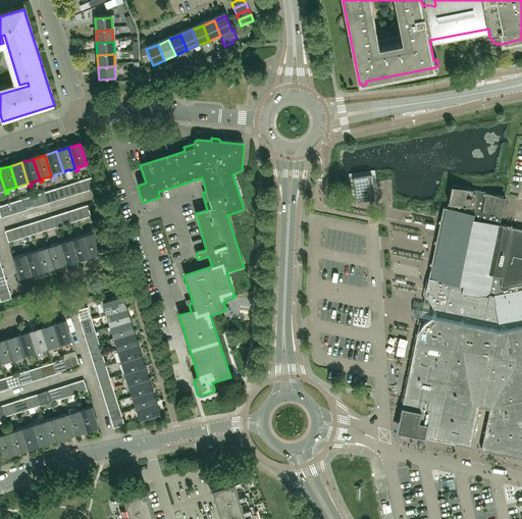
[(374,195),(372,182),(372,179),(371,177),(353,180),(353,183),(355,191),(357,204),(369,202),(372,202),(375,201),(374,195)]
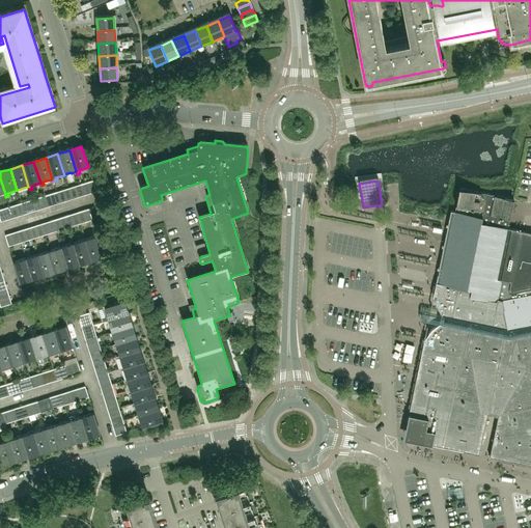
[(94,189),(93,184),(81,187),(84,198),(96,194),(94,189)]
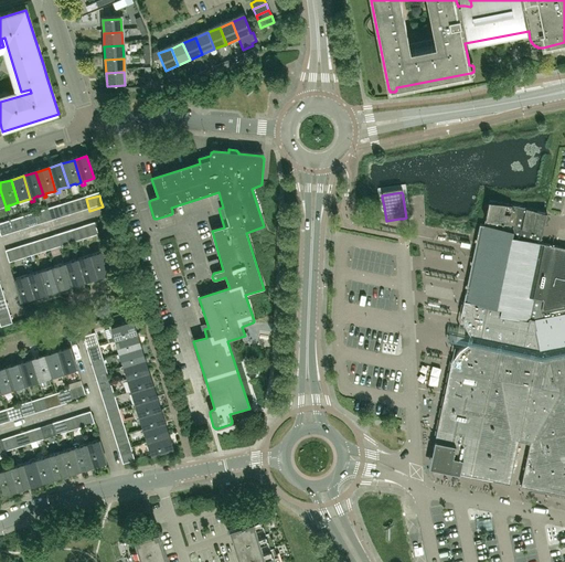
[(89,211),(86,199),(74,203),(77,214),(89,211)]
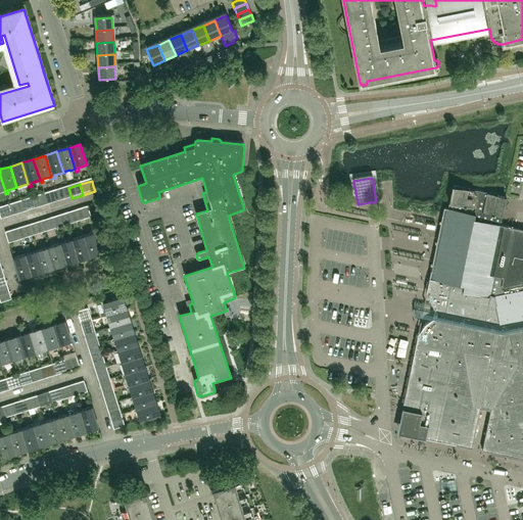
[(72,198),(68,188),(56,191),(59,202),(72,198)]
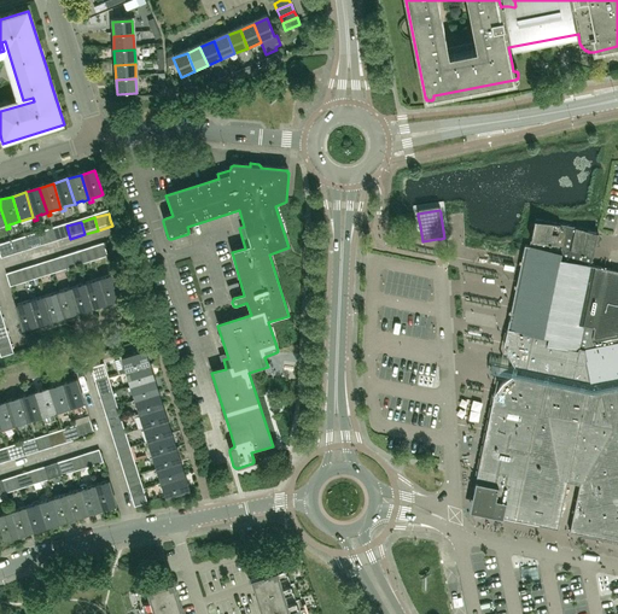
[(598,235),(535,222),(530,249),(529,249),(561,255),(560,262),(592,268),(593,257),(592,257),(593,250),(595,250),(598,235)]
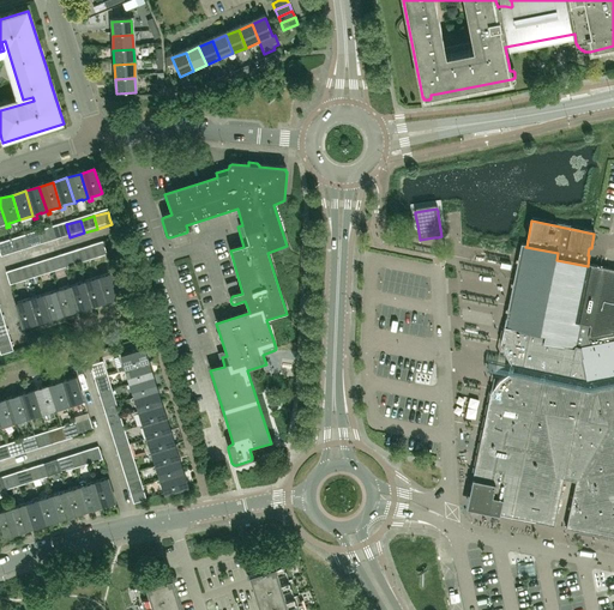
[(70,237),(66,224),(53,229),(56,241),(70,237)]
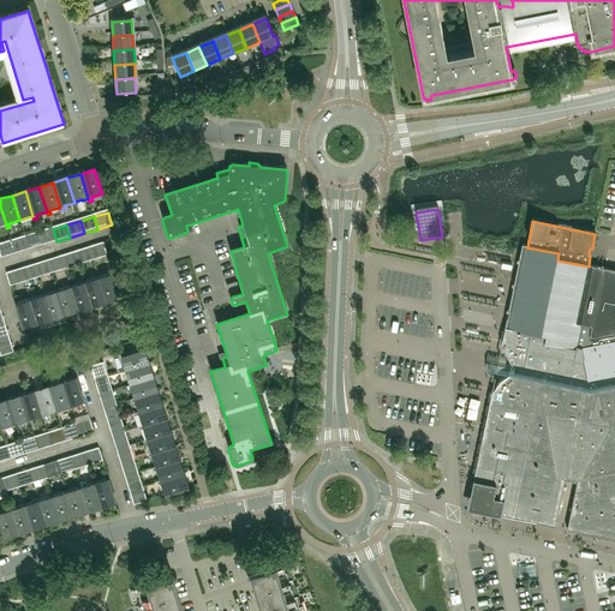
[(57,241),(53,229),(39,234),(42,246),(57,241)]
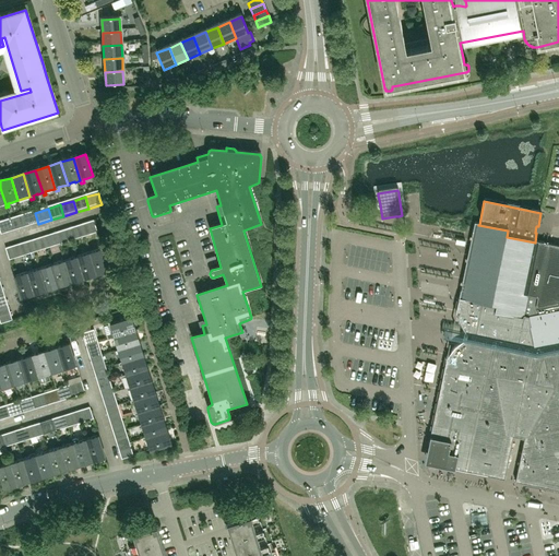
[(38,224),(35,213),(23,216),(26,228),(38,224)]
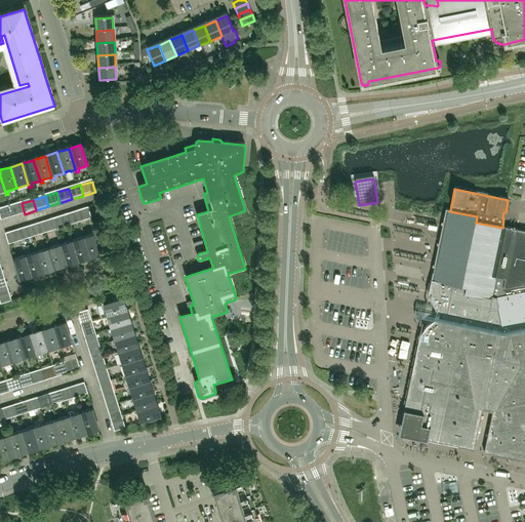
[(25,214),(22,203),(9,207),(12,217),(25,214)]
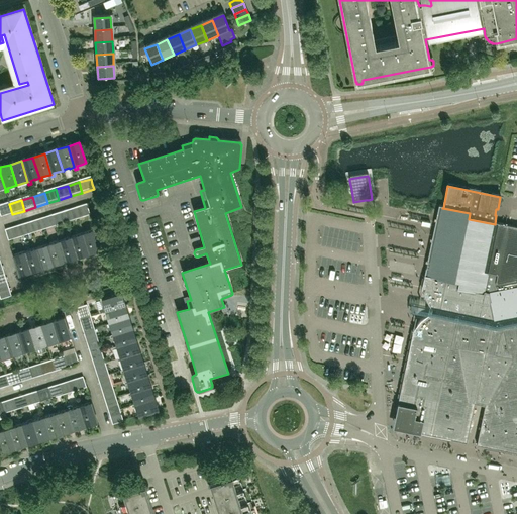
[(12,214),(9,204),(0,206),(0,214),(1,218),(12,214)]
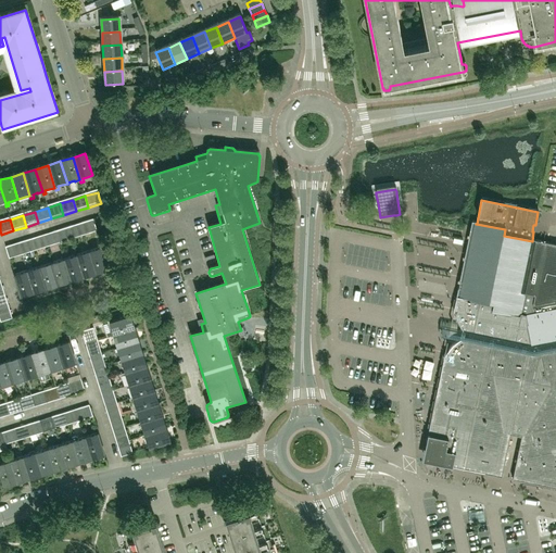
[(97,233),(93,222),(80,225),(85,237),(97,233)]
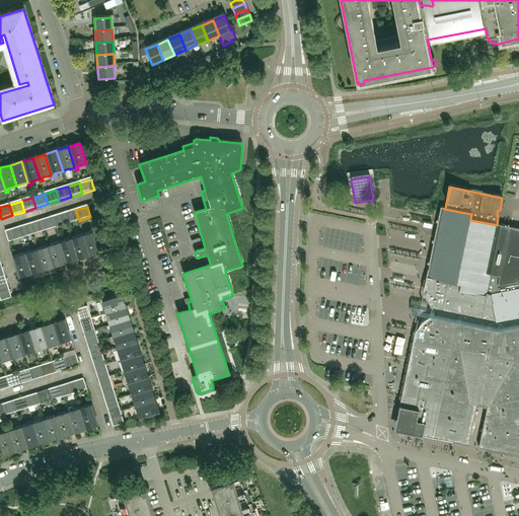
[(518,230),(509,229),(510,228),(497,225),(470,220),(471,214),(444,209),(445,209),(441,208),(440,213),(423,292),(424,292),(426,292),(426,294),(426,296),(426,299),(426,301),(427,303),(428,304),(430,306),(431,307),(430,314),(429,320),(429,319),(427,320),(425,321),(423,322),(421,324),(420,325),(419,327),(418,329),(418,333),(416,332),(415,330),(396,419),(397,419),(400,419),(400,422),(401,424),(402,426),(403,428),(404,429),(406,430),(409,431),(412,432),(411,434),(410,434),(410,435),(468,447),(476,407),(487,409),(478,449),(518,456),(518,230)]
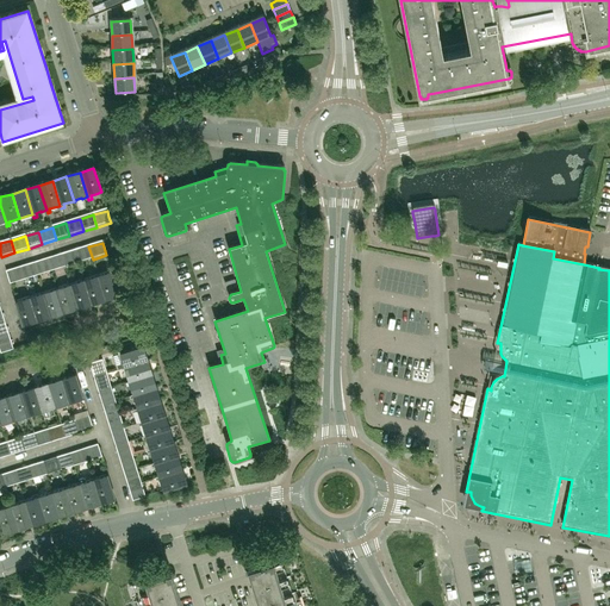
[(93,260),(88,247),(75,251),(79,264),(93,260)]
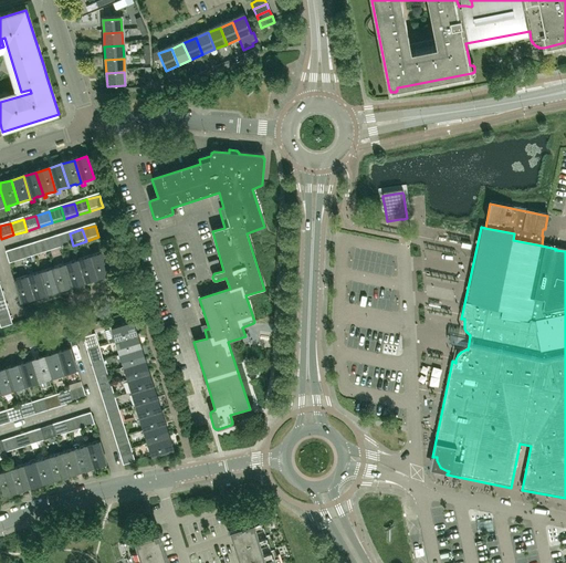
[(73,246),(70,233),(56,238),(61,249),(73,246)]
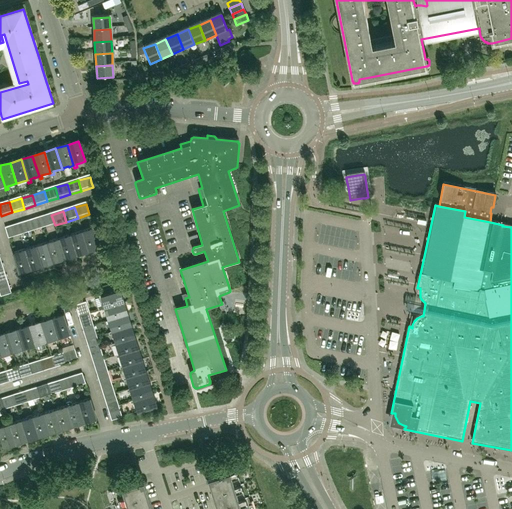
[(55,225),(51,215),(40,218),(43,229),(55,225)]
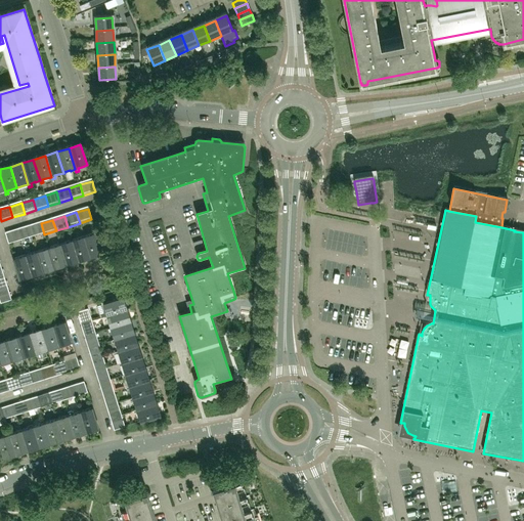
[(44,234),(41,223),(29,227),(33,239),(44,234)]
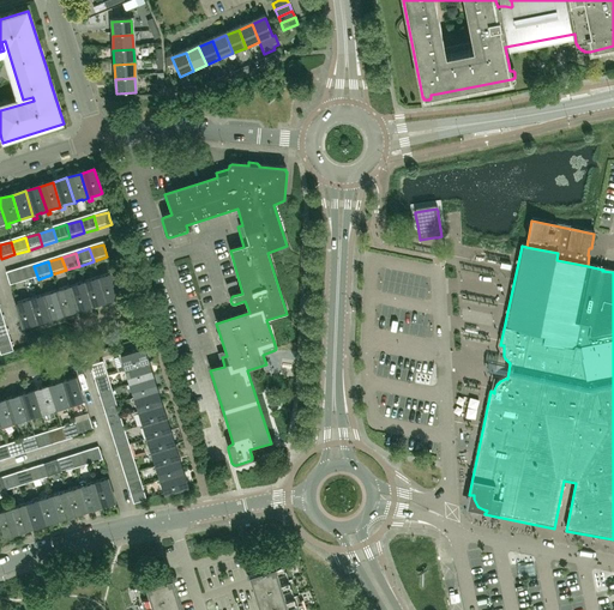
[(38,279),(34,266),(20,271),(24,283),(38,279)]
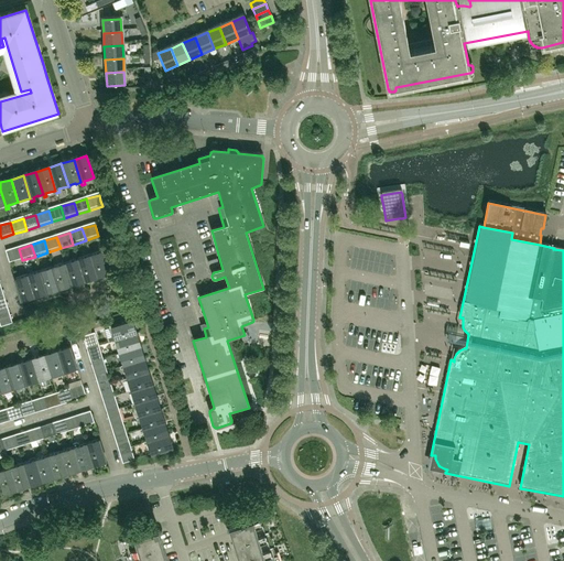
[(22,260),(19,249),(6,252),(10,265),(22,260)]
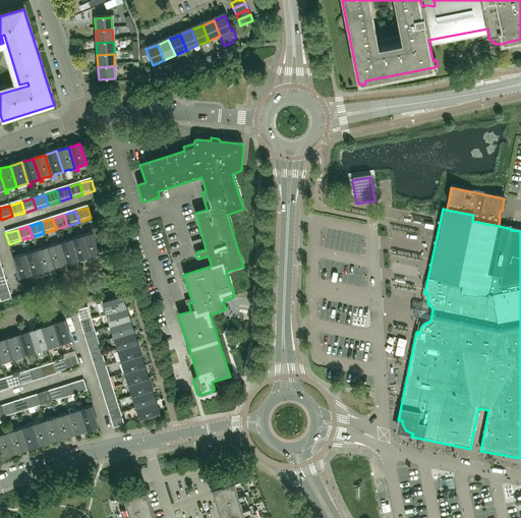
[(102,253),(96,233),(83,237),(91,257),(99,255),(100,257),(102,256),(102,254),(102,253)]
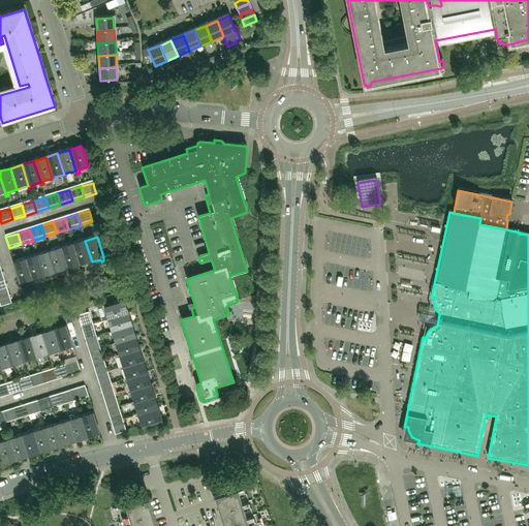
[(92,261),(85,241),(73,245),(80,266),(88,263),(89,265),(92,264),(91,261),(92,261)]
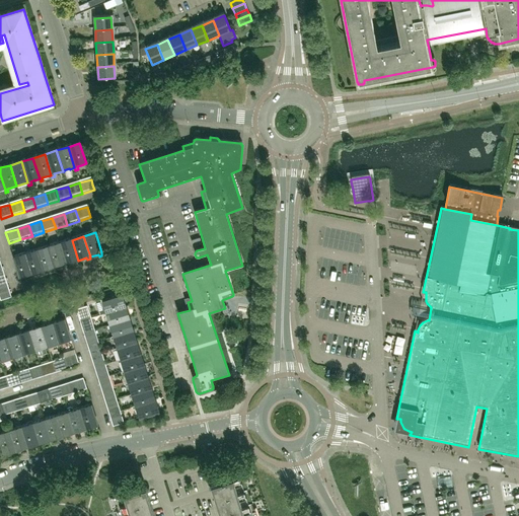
[(78,261),(72,240),(60,243),(67,264),(75,262),(76,264),(78,263),(78,261)]
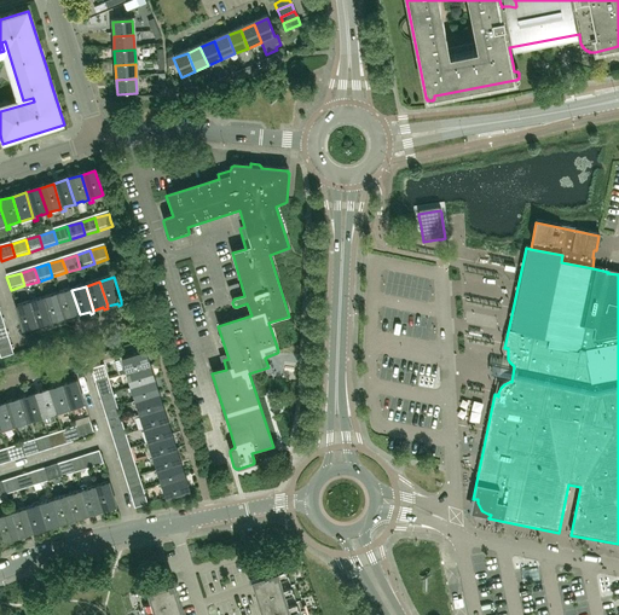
[(80,314),(71,290),(58,295),(65,319),(76,315),(76,318),(80,318),(79,315),(80,314)]
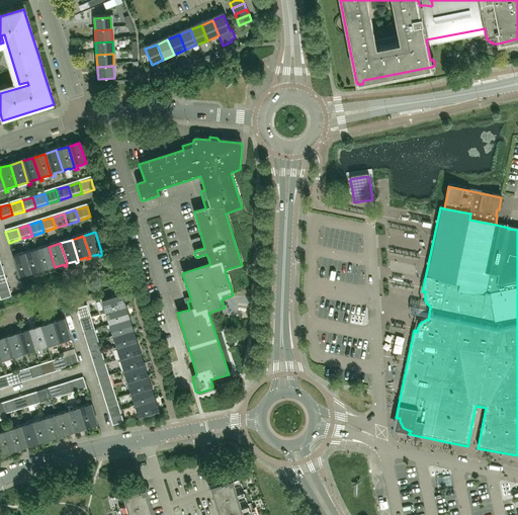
[(55,267),(49,247),(37,250),(44,271),(52,268),(53,270),(55,269),(55,267)]
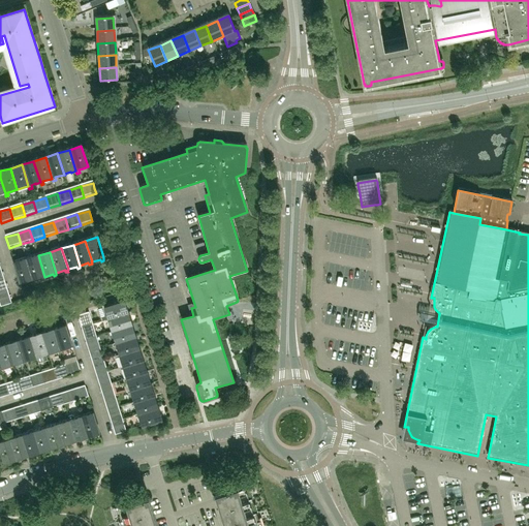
[(44,277),(38,255),(26,259),(33,280),(41,278),(41,280),(44,279),(44,277)]
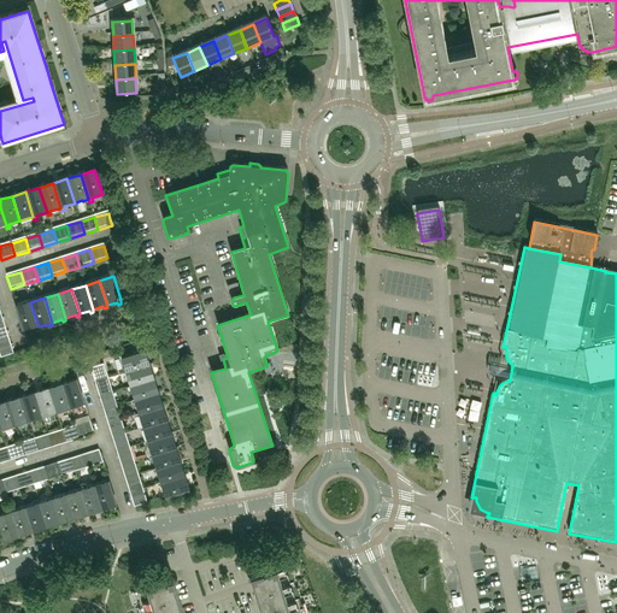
[(39,326),(30,302),(16,307),(24,331),(34,329),(35,330),(39,329),(37,326),(39,326)]
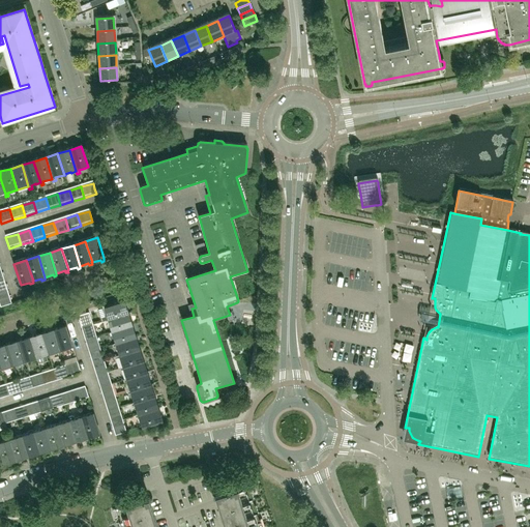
[(12,305),(8,293),(0,295),(0,305),(1,309),(12,305)]
